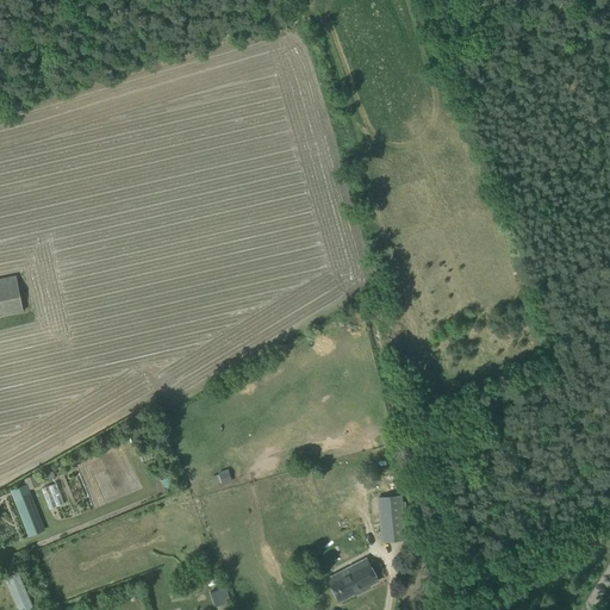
[(0,315),(24,310),(17,277),(0,279),(0,315)]
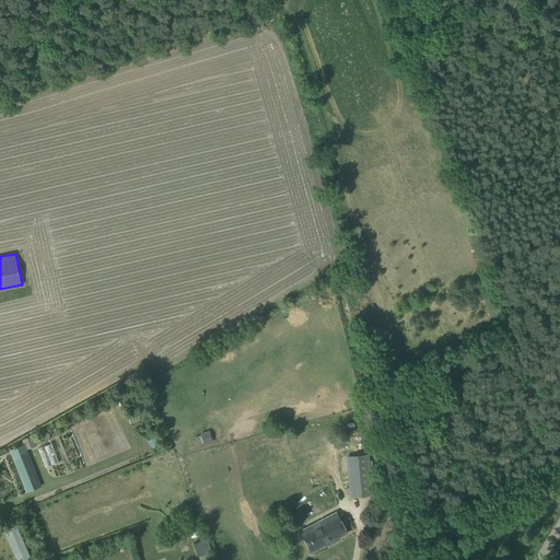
[(363,303),(374,301),(371,288),(360,290),(363,303)]
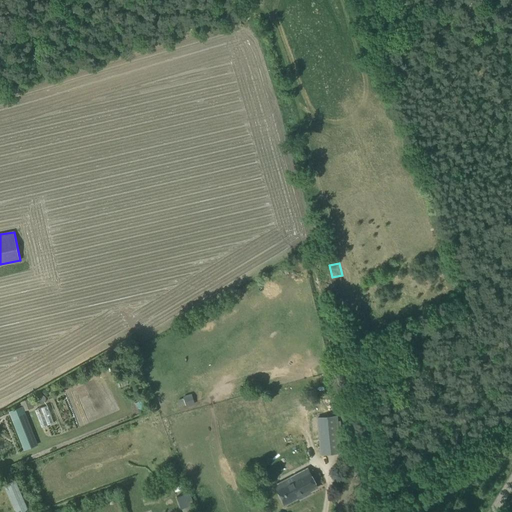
[(193,394),(178,397),(180,407),(195,403),(193,394)]
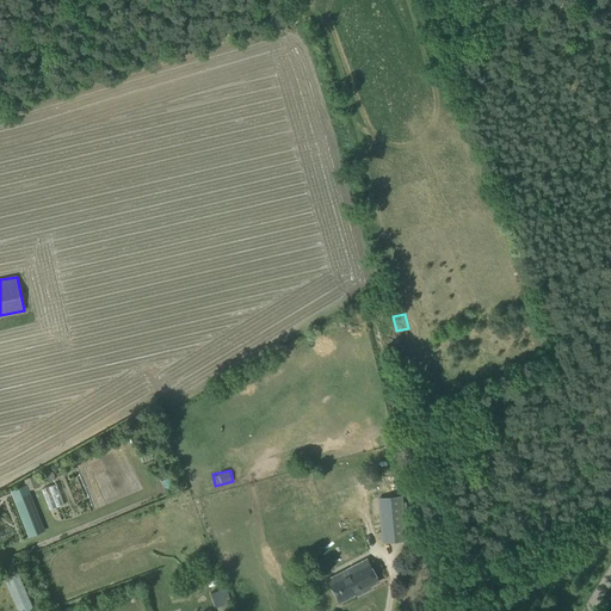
[(25,481),(29,491),(41,487),(36,476),(25,481)]
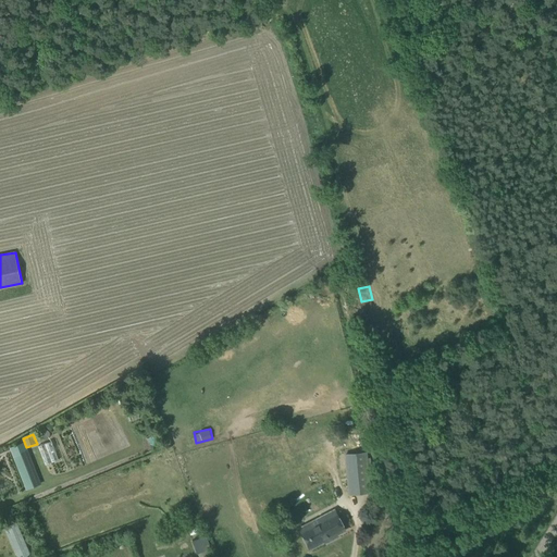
[(38,445),(46,463),(59,459),(51,441),(38,445)]
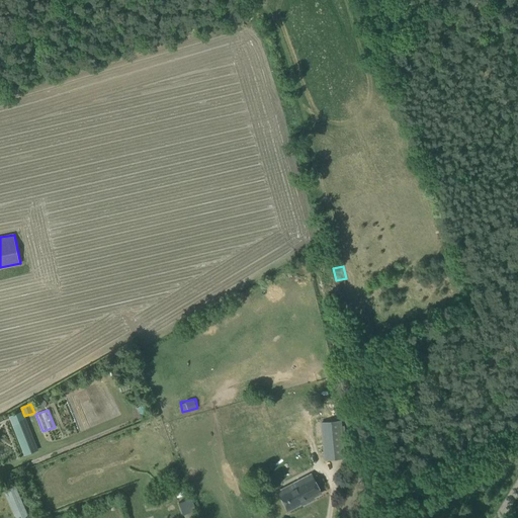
[(25,455),(34,451),(37,450),(26,421),(14,426),(17,436),(25,455)]
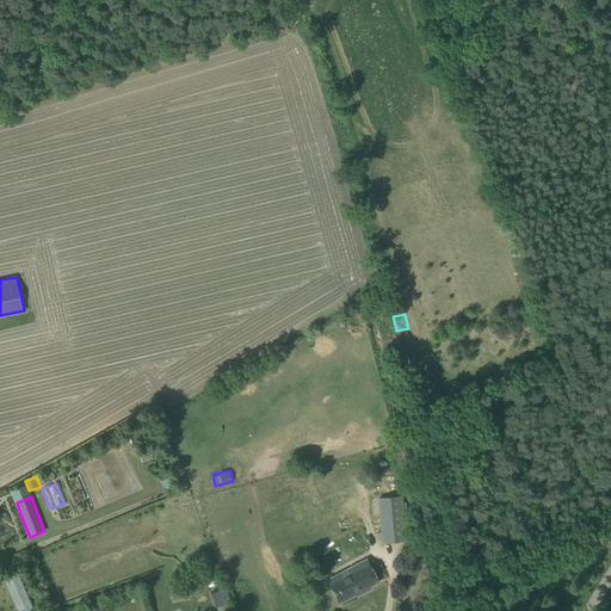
[(383,542),(406,539),(401,497),(378,498),(383,542)]
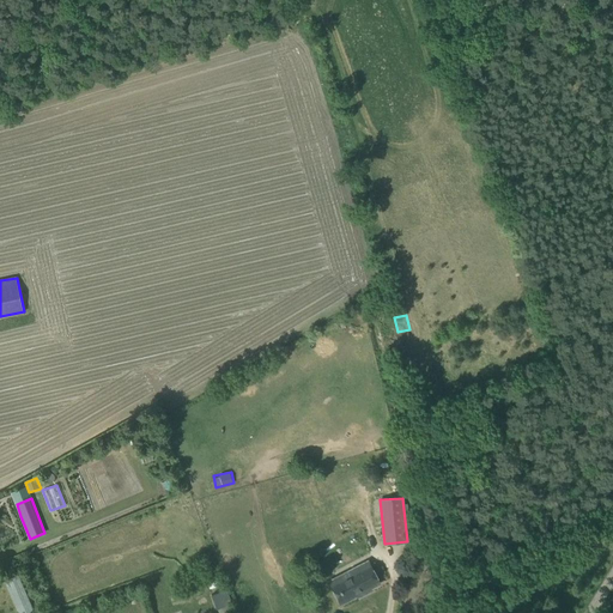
[(380,583),(370,565),(363,569),(362,565),(329,582),(341,604),(380,583)]
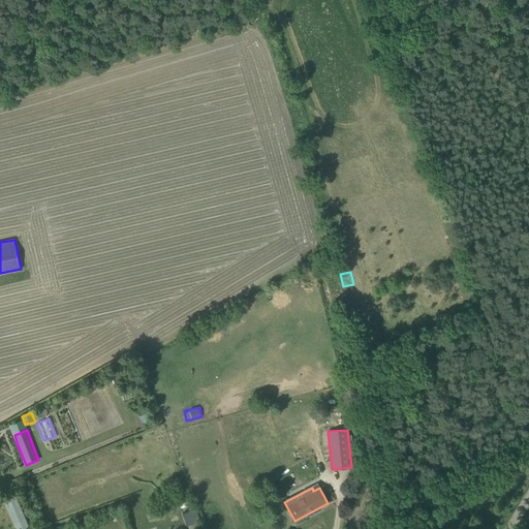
[(3,499),(14,528),(24,528),(29,527),(16,495),(3,499)]
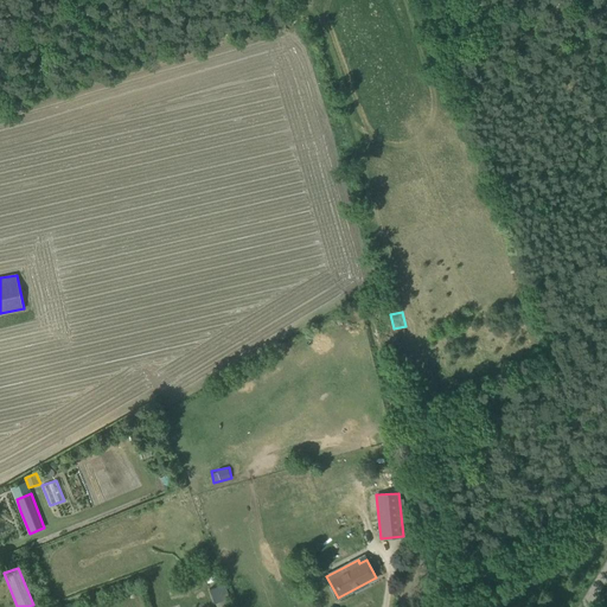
[(216,604),(230,598),(225,583),(210,589),(216,604)]
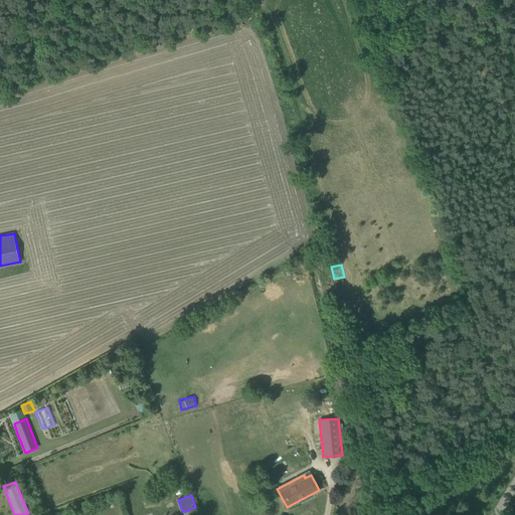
All buildings are outlined.
